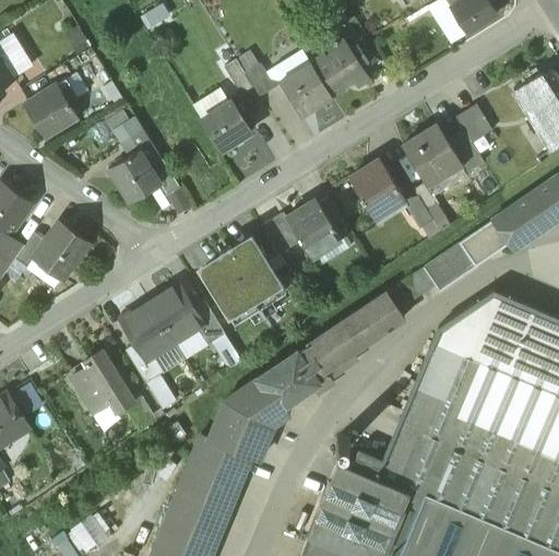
[(450,9),(463,0),(437,0),(433,2),(440,14),(450,9)]
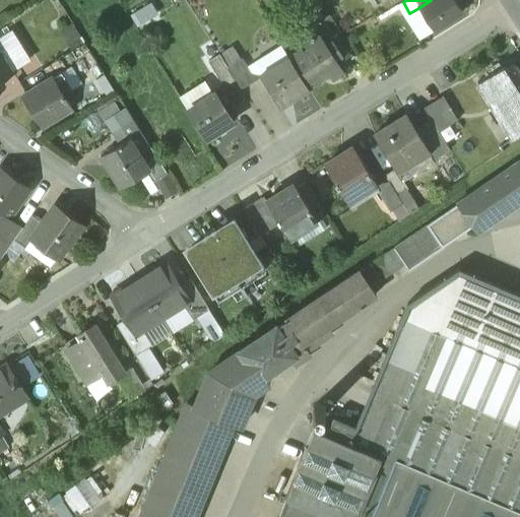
[(431,0),(418,8),(434,33),(460,15),(450,0),(431,0)]
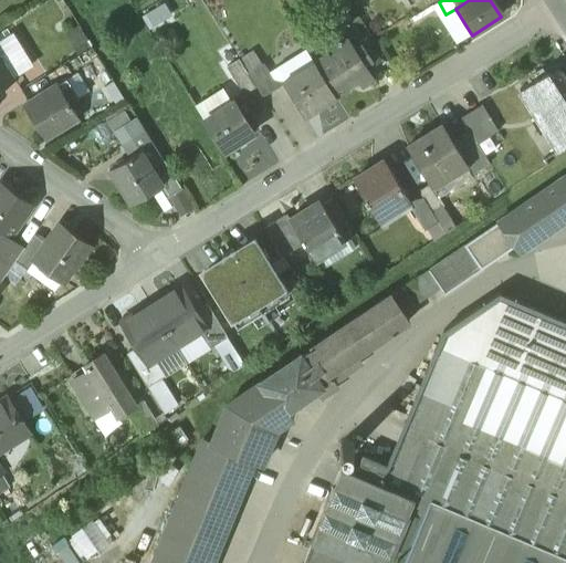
[(13,35),(0,43),(0,58),(14,80),(34,68),(13,35)]
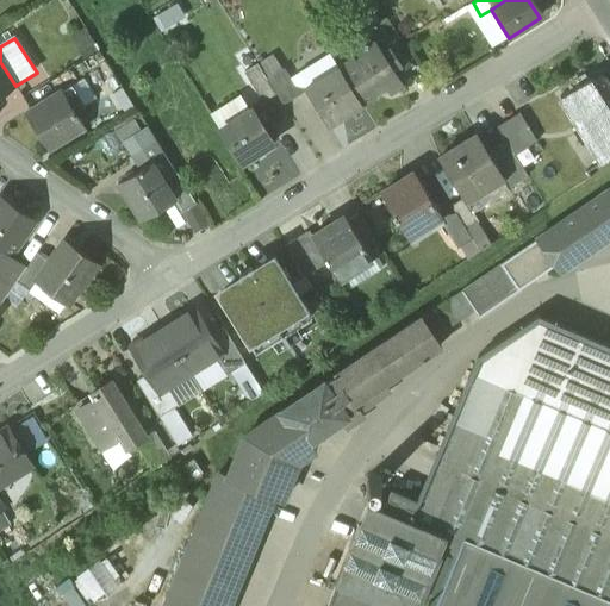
[(393,79),(378,54),(379,54),(374,45),(361,43),(356,63),(350,62),(338,70),(361,107),(377,98),(374,95),(385,89),(388,95),(402,88),(394,77),(393,79)]
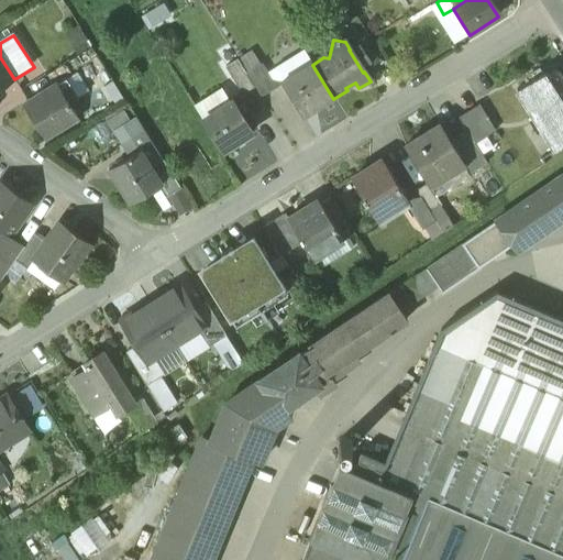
[(376,65),(362,42),(350,50),(349,50),(363,73),(364,72),(376,65)]
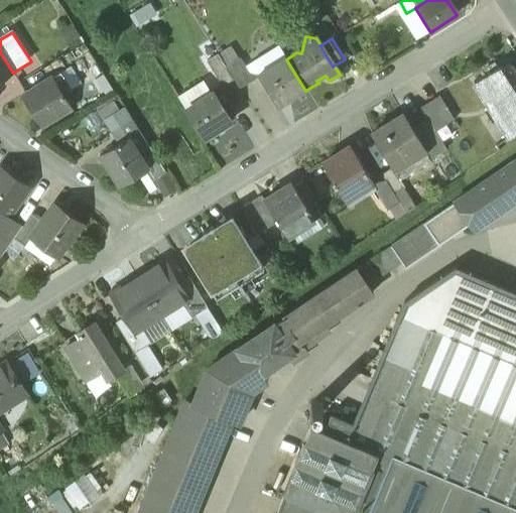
[(0,52),(0,81),(13,73),(0,52)]
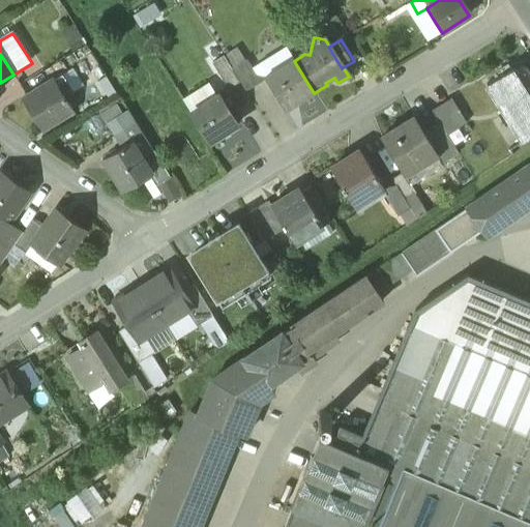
[(232,71),(225,58),(213,65),(229,90),(240,84),(232,71)]
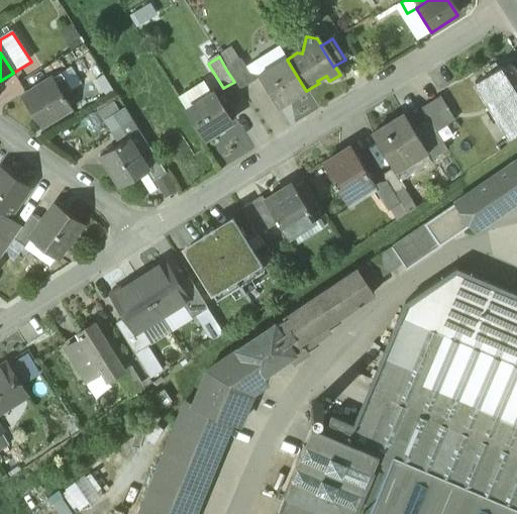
[(306,91),(287,60),(259,77),(278,108),(306,91)]
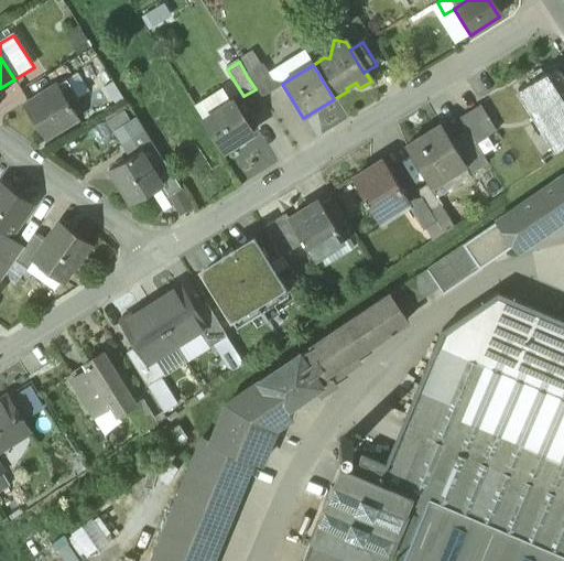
[(277,88),(262,66),(247,76),(256,89),(261,98),(277,88)]
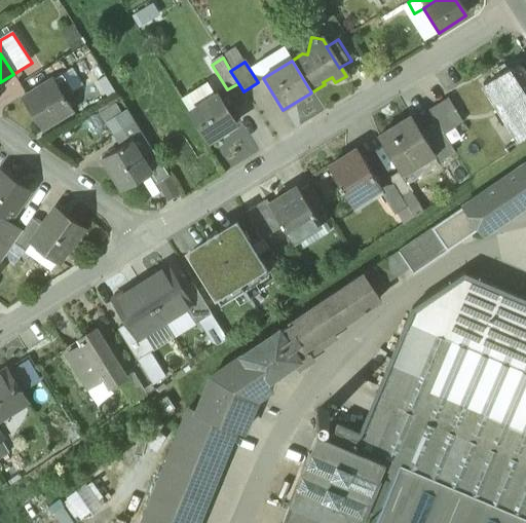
[(525,80),(518,68),(511,73),(508,69),(482,86),(501,116),(505,113),(523,140),(525,137),(525,80)]
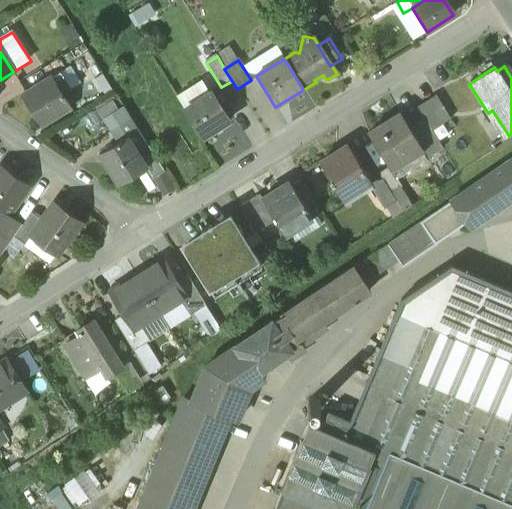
[(51,78),(21,97),(41,128),(70,109),(62,96),(70,91),(59,74),(52,79),(51,78)]
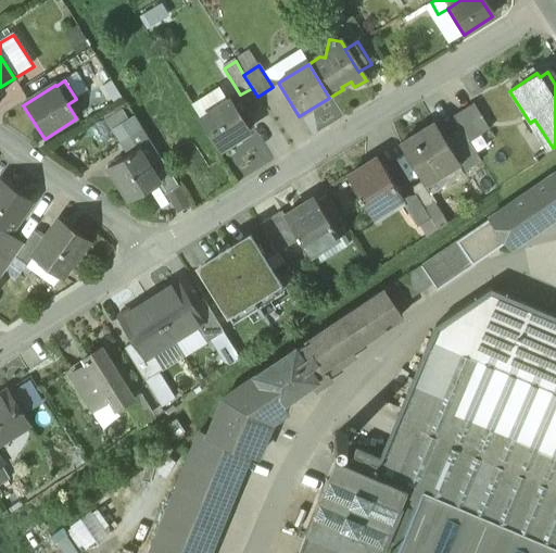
[(194,112),(200,121),(222,107),(215,98),(194,112)]
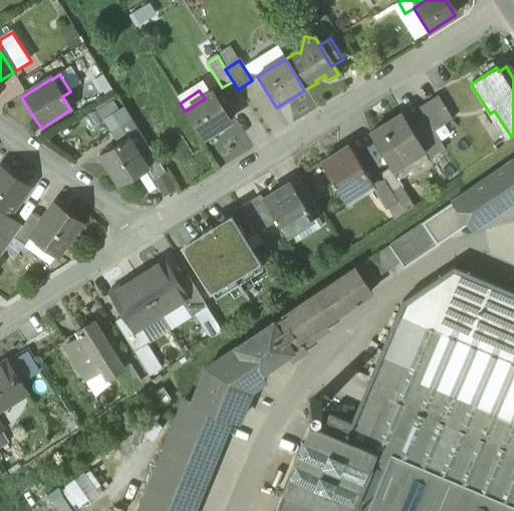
[(231,122),(213,93),(205,98),(185,111),(203,141),(231,122)]
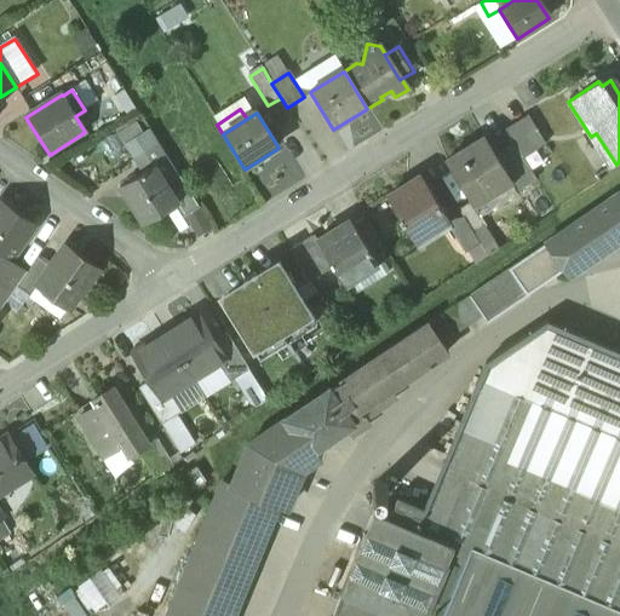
[(368,117),(342,136),(352,151),(379,132),(368,117)]
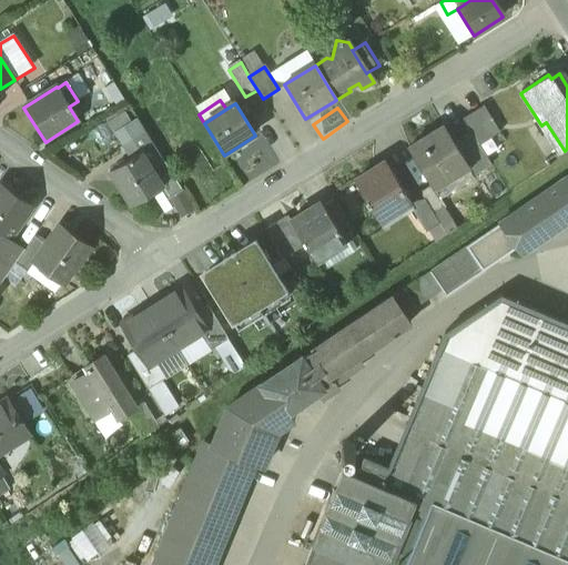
[(148,140),(127,110),(105,124),(127,154),(148,140)]
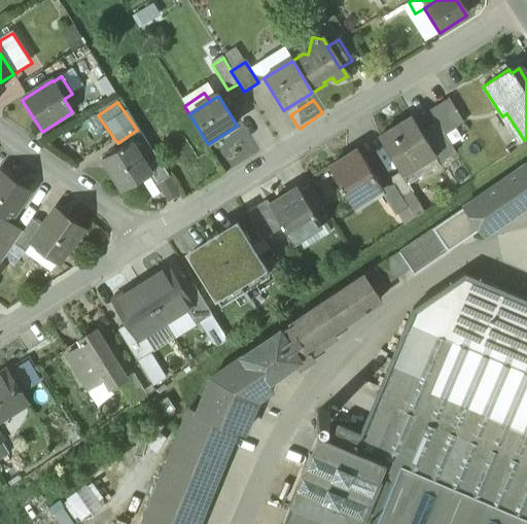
[(447,102),(442,105),(456,129),(461,126),(447,102)]
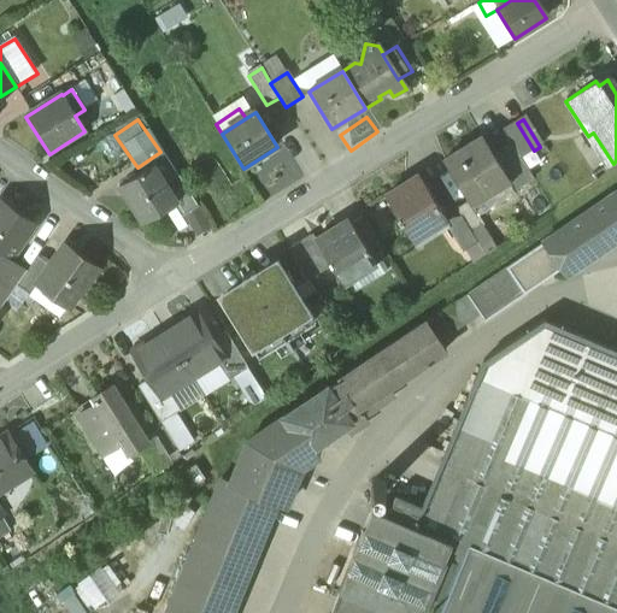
[(503,131),(512,146),(521,159),(534,151),(517,123),(503,131)]
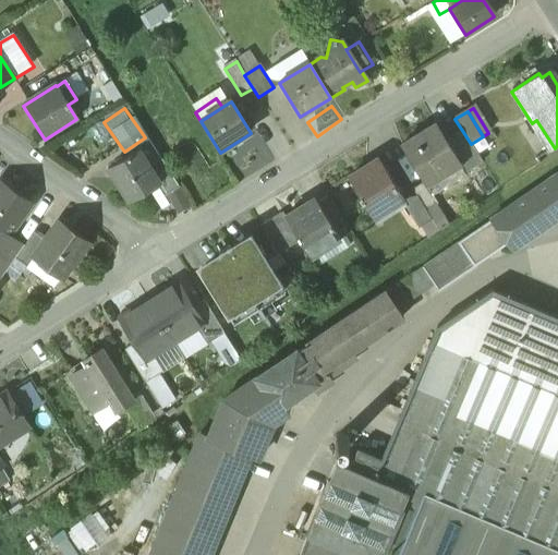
[(435,125),(401,146),(424,184),(425,186),(458,166),(460,165),(446,142),(435,125)]
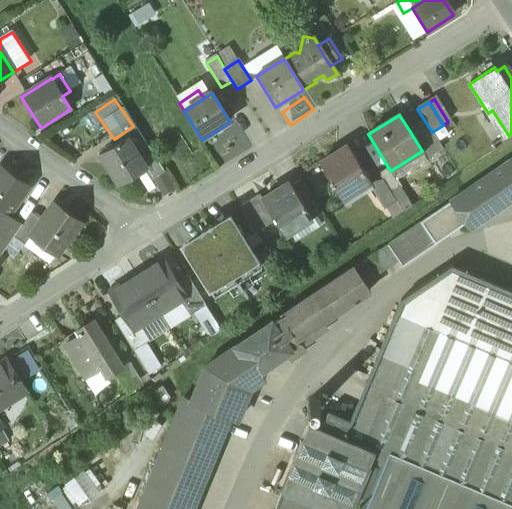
[(425,121),(409,130),(422,151),(420,152),(425,159),(442,149),(432,132),(425,121)]
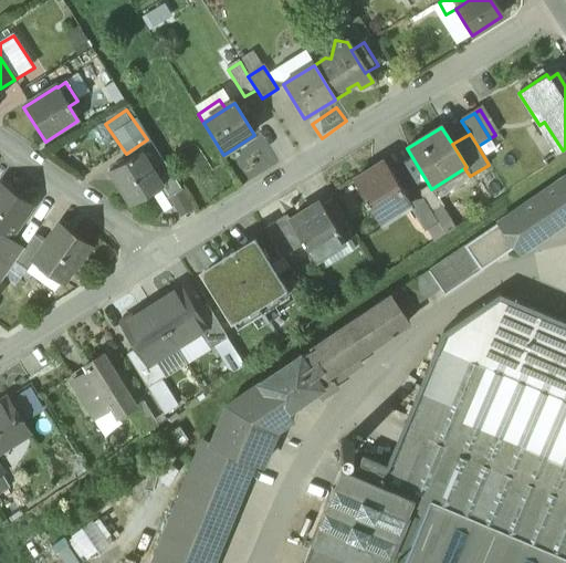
[(139,154),(109,173),(119,188),(118,189),(129,208),(160,188),(150,170),(139,154)]
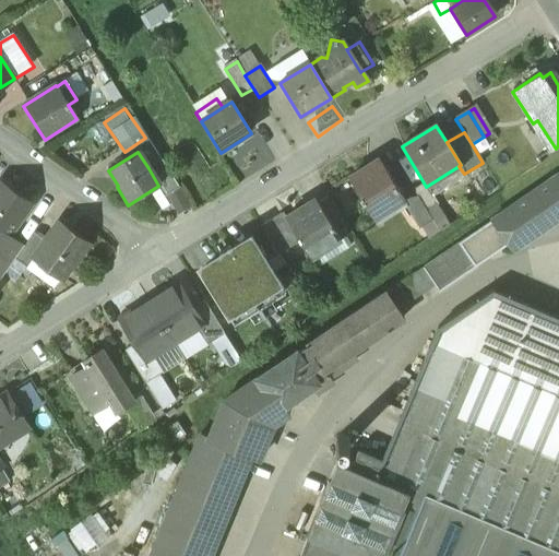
[(162,161),(149,168),(158,186),(165,196),(178,188),(162,161)]
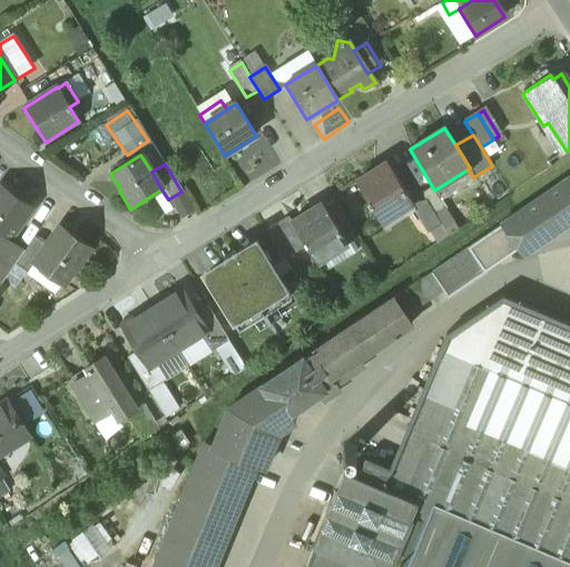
[(389,168),(377,176),(374,170),(355,183),(377,218),(394,208),(397,214),(412,205),(389,168)]
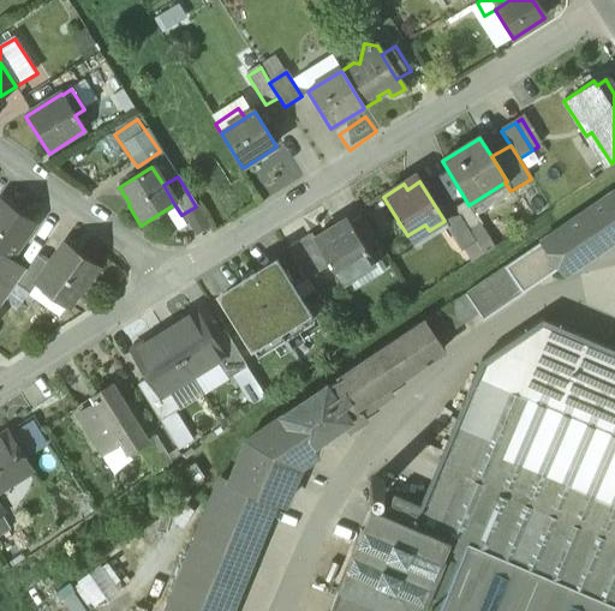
[(505,183),(469,205),(473,213),(475,213),(477,217),(513,195),(511,191),(505,183)]
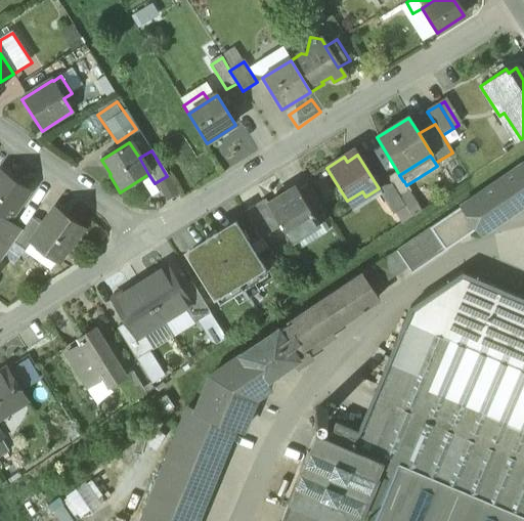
[(523,167),(523,166),(461,208),(477,229),(481,235),(523,206),(523,167)]
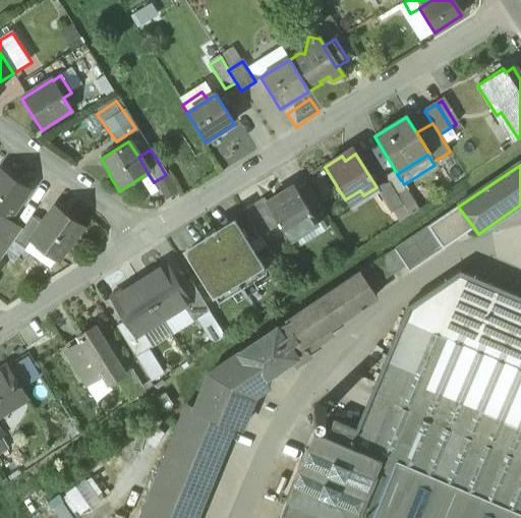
[(29,191),(0,170),(0,219),(6,223),(7,222),(29,191)]
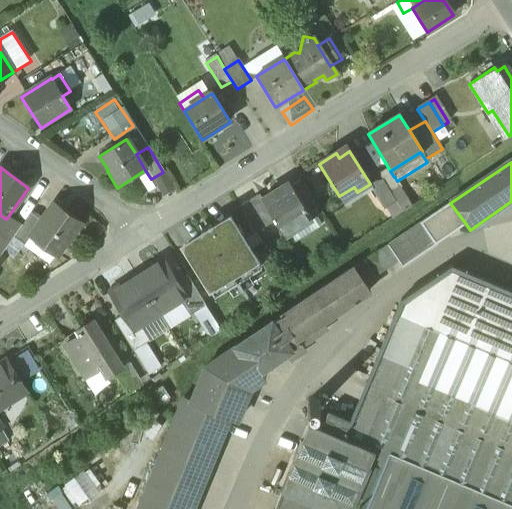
[(390,171),(389,169),(379,175),(383,182),(391,195),(401,188),(394,177),(390,171)]
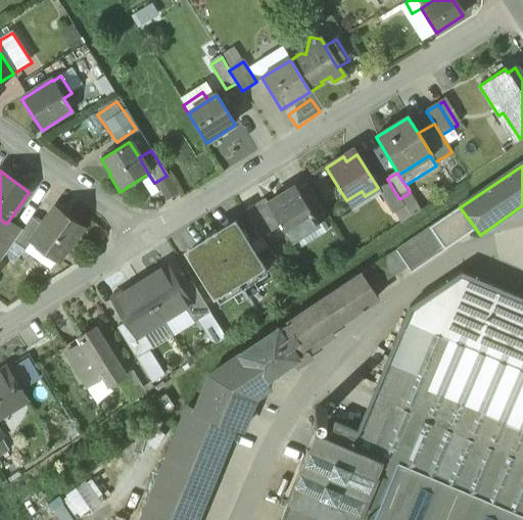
[(391,186),(380,193),(393,214),(405,207),(399,199),(391,186)]
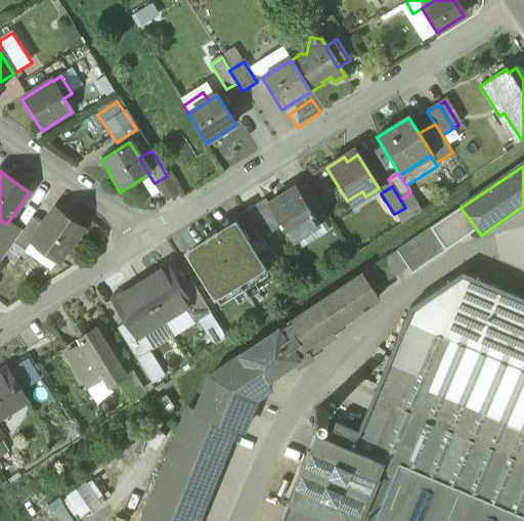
[(298,192),(287,200),(284,194),(267,205),(281,227),(291,243),(293,242),(290,236),(303,228),(306,233),(319,225),(298,192)]
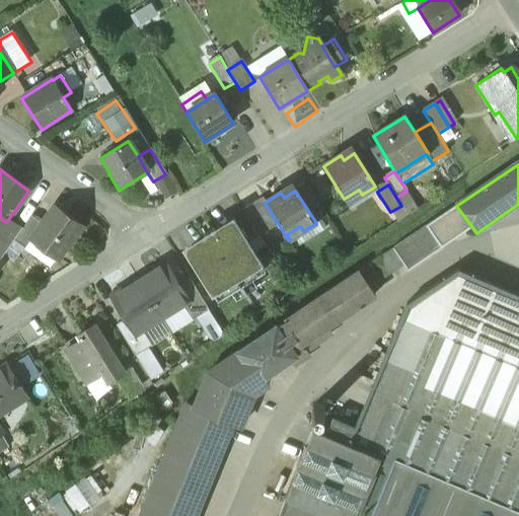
[(406,191),(396,198),(401,206),(408,216),(417,210),(412,202),(406,191)]
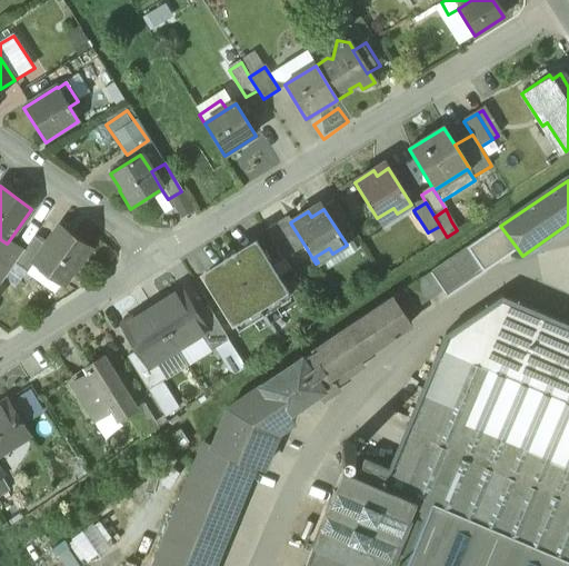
[(290,222),(288,219),(266,232),(283,260),(306,247),(290,222)]
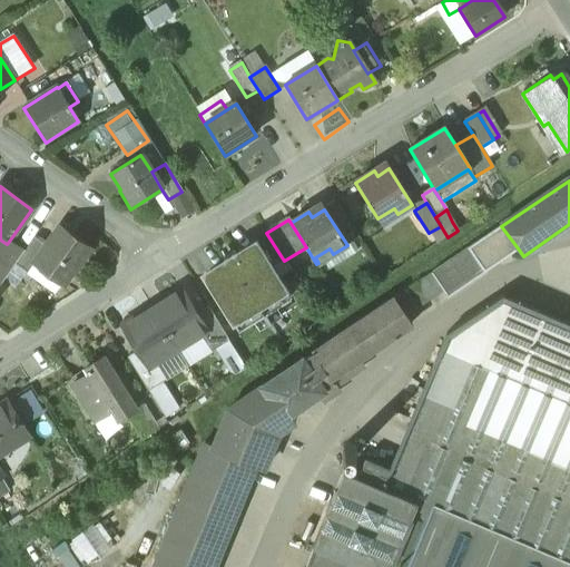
[(501,226),(467,250),(483,274),(519,250),(501,226)]
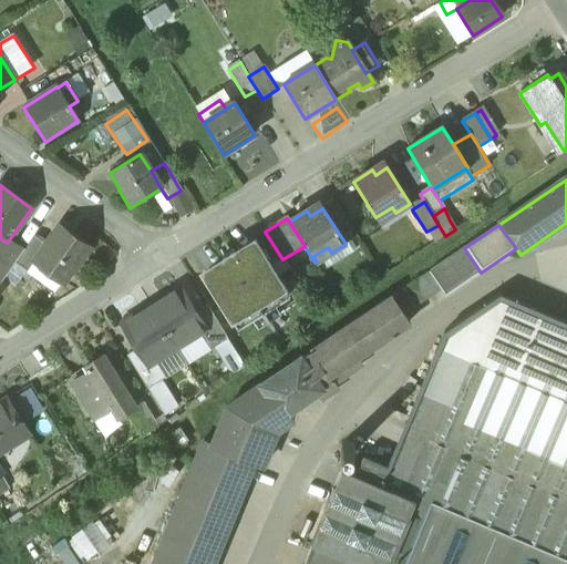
[(89,249),(59,228),(45,246),(33,263),(34,263),(64,285),(89,249)]
